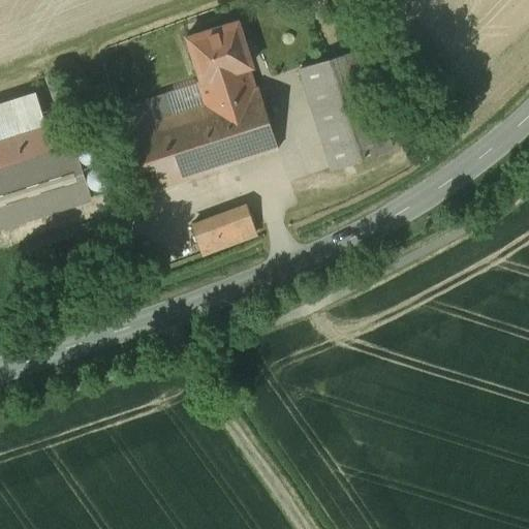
[(197,81),(205,103),(256,87),(249,66),(252,65),(238,20),(187,35),(201,80),(197,81)]
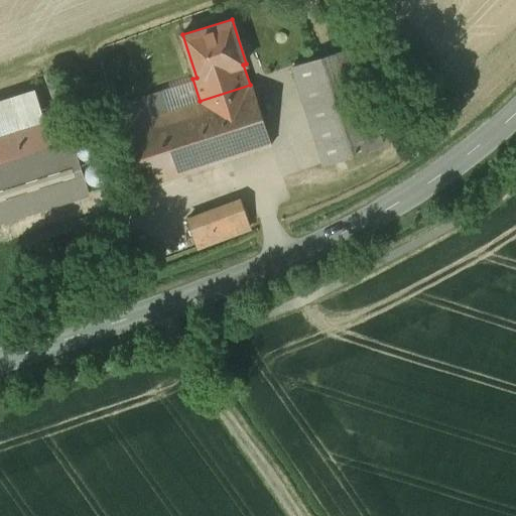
[(352,47),(293,66),(325,163),(382,145),(352,47)]
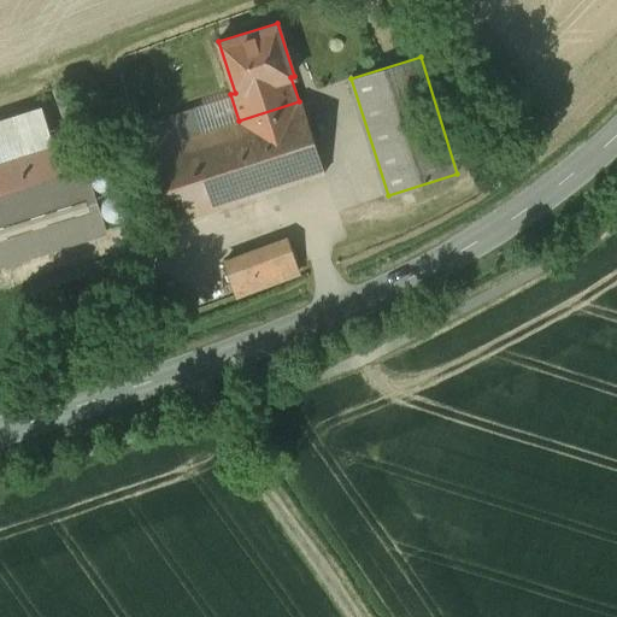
[(156,147),(145,151),(168,223),(325,174),(303,100),(299,101),(239,121),(228,124),(224,115),(199,122),(195,110),(148,124),(156,147)]
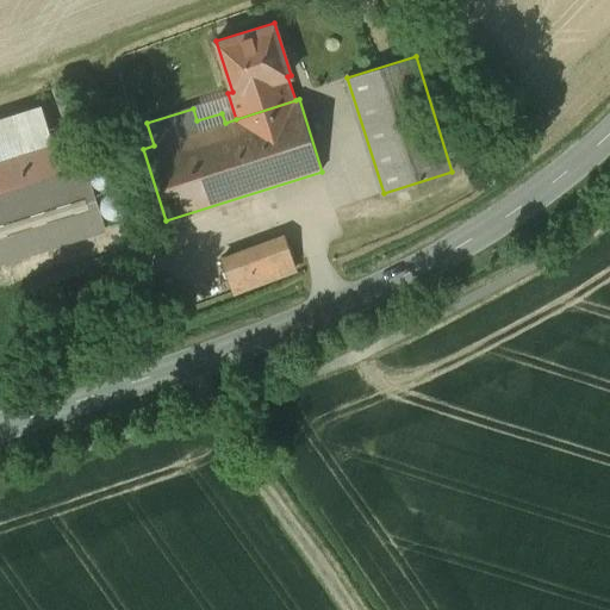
[(0,120),(0,154),(49,138),(39,109),(0,120)]
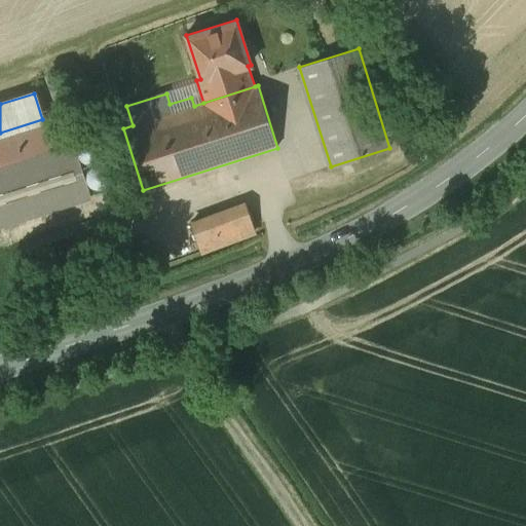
[(0,133),(0,225),(90,196),(64,113),(42,119),(0,133)]
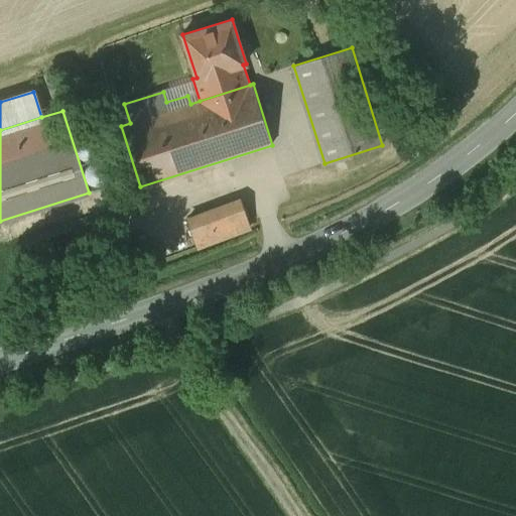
[(241,201),(187,220),(197,247),(250,227),(241,201)]
